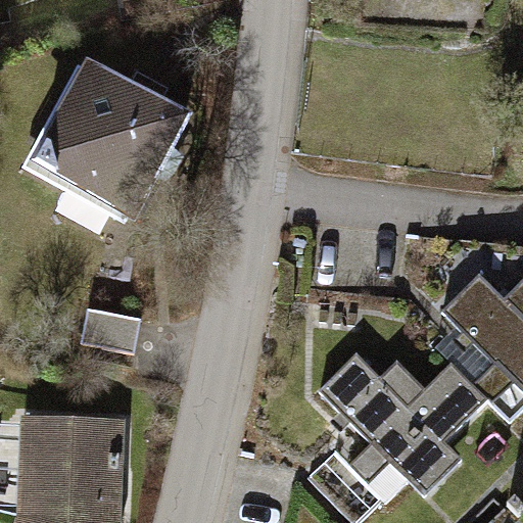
[(89,69),(37,165),(132,217),(184,122),(89,69)]
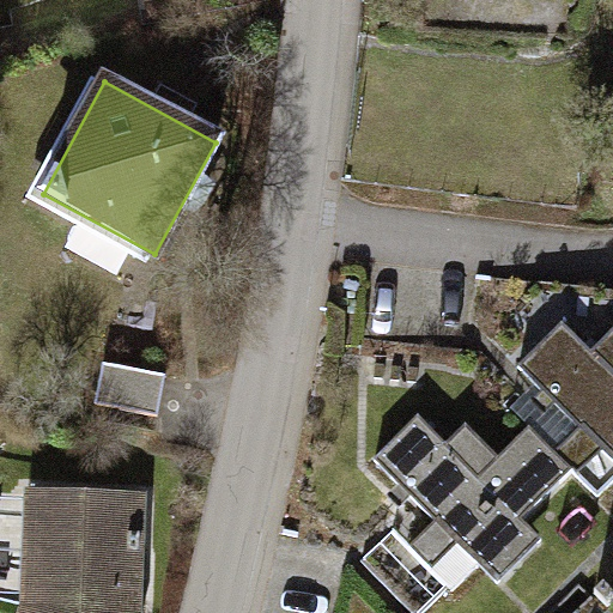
[(563,323),(519,368),(580,428),(554,454),(572,472),(598,498),(612,483),(612,331),(592,352),(563,323)]
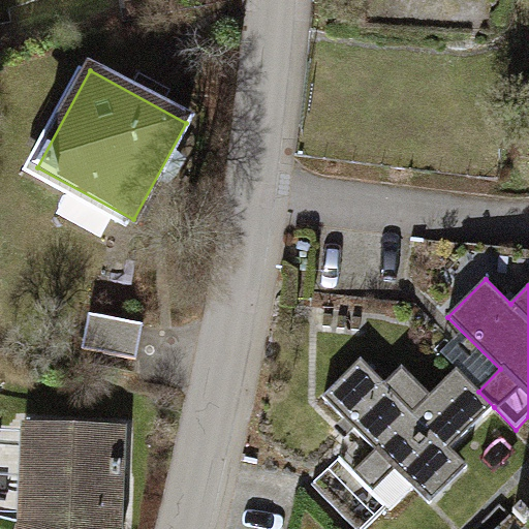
[(141,322),(87,314),(81,349),(134,358),(141,322)]
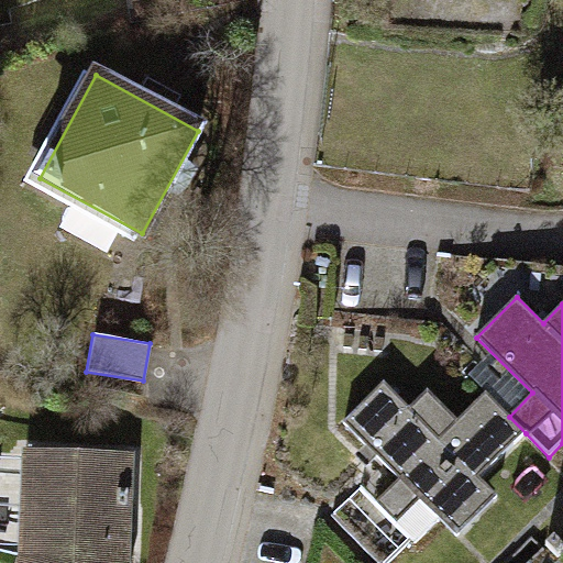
[(385,383),(344,423),(399,478),(376,501),(416,542),(440,519),(457,538),(498,498),(479,479),(526,433),(509,417),(486,394),(457,421),(427,392),(410,408),(385,383)]
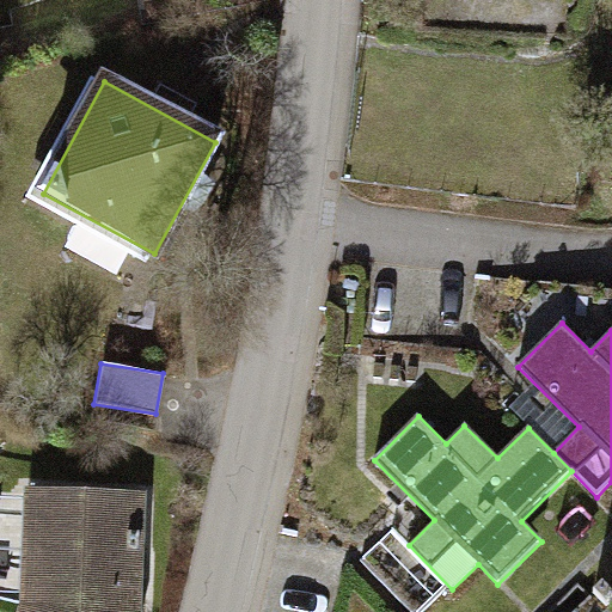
[(138,611),(142,495),(31,491),(26,605),(24,611),(138,611)]
